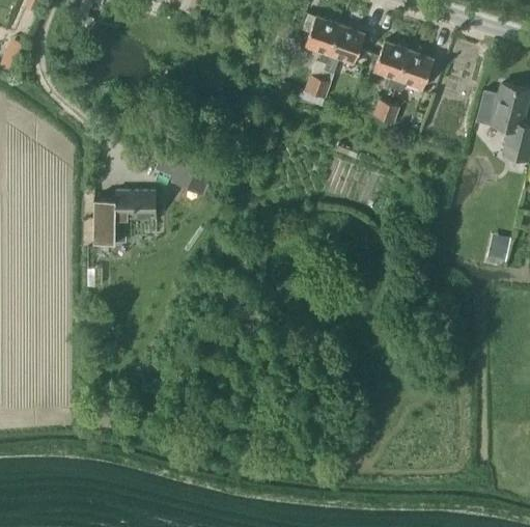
[(28,0),(25,8),(36,14),(42,0),(28,0)]
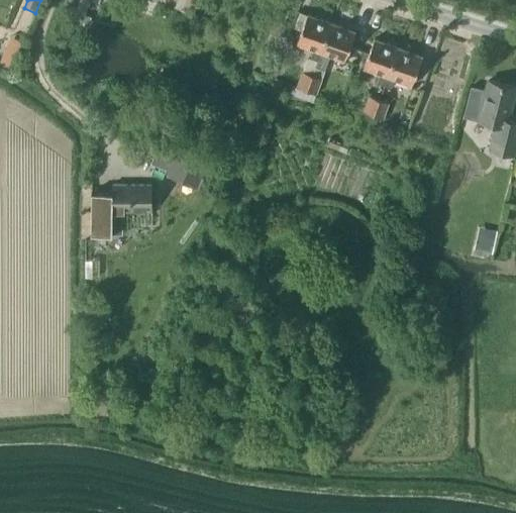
[(302,33),(307,18),(300,15),(295,30),(302,33)]
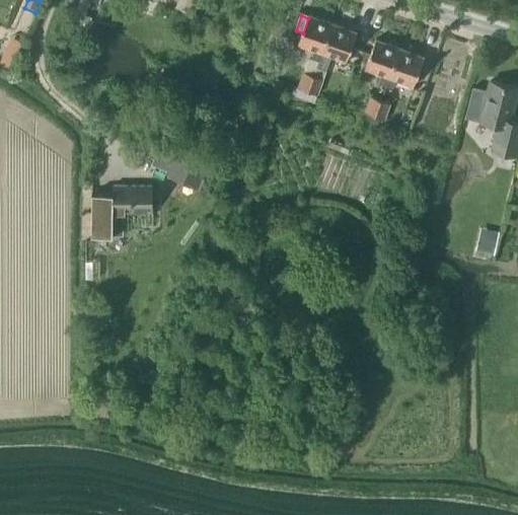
[(318,64),(319,64),(333,26),(309,18),(298,48),(315,54),(312,62),(318,64)]
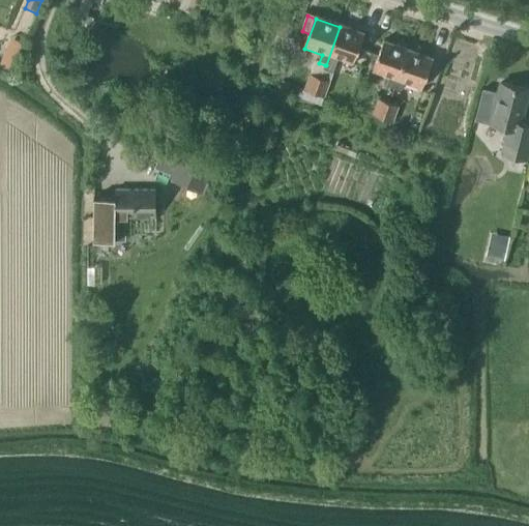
[(353,66),(364,36),(340,27),(326,65),(325,65),(323,71),(333,76),(339,61),(353,66)]
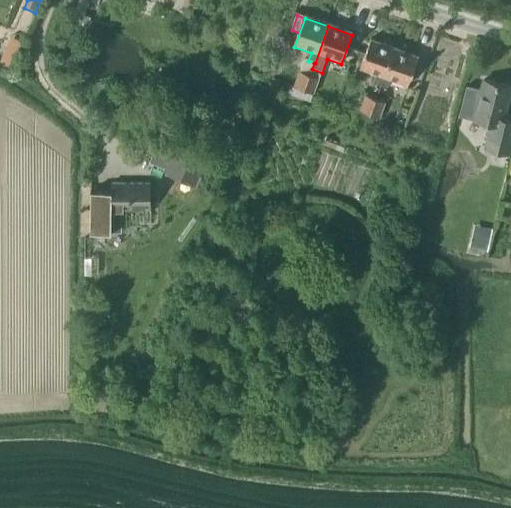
[(22,45),(15,41),(11,50),(18,53),(22,45)]
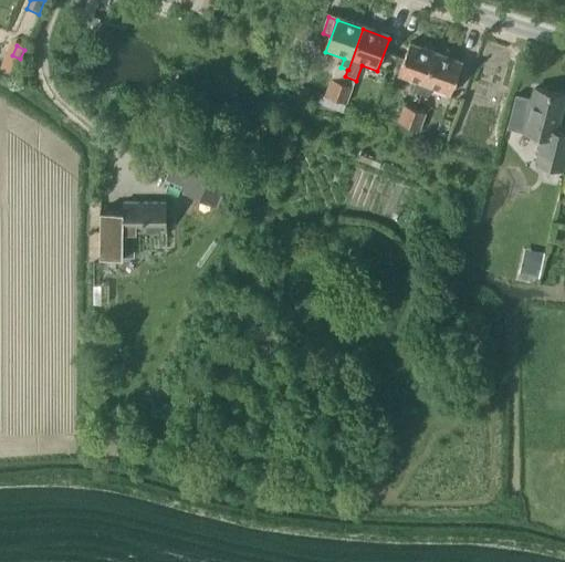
[(421,96),(436,55),(410,47),(398,79),(417,85),(414,94),(421,96)]
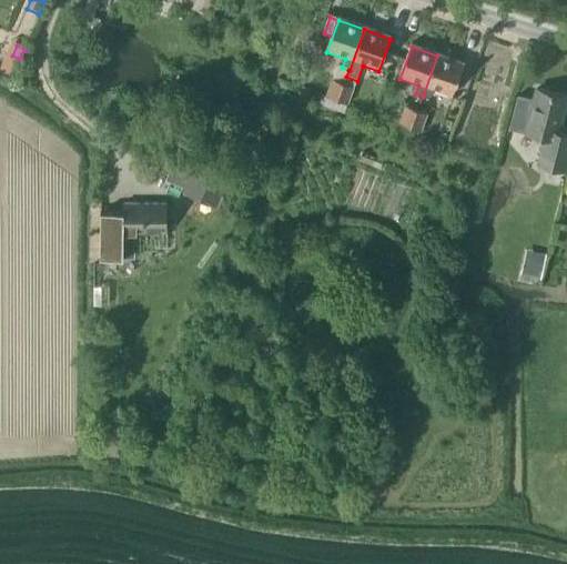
[(464,66),(437,56),(423,97),(431,100),(434,91),(453,98),(464,66)]
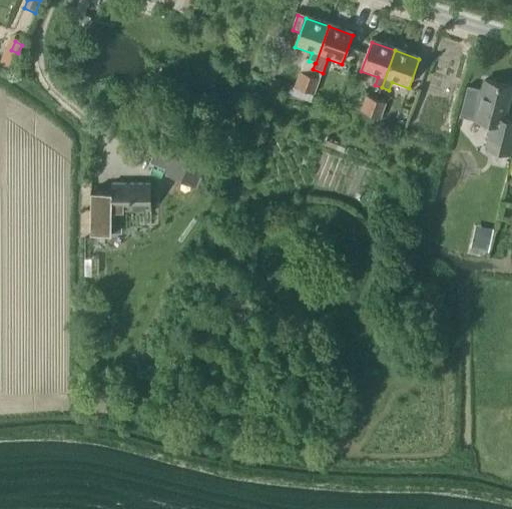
[(310,77),(313,69),(314,66),(305,63),(301,74),(310,77)]
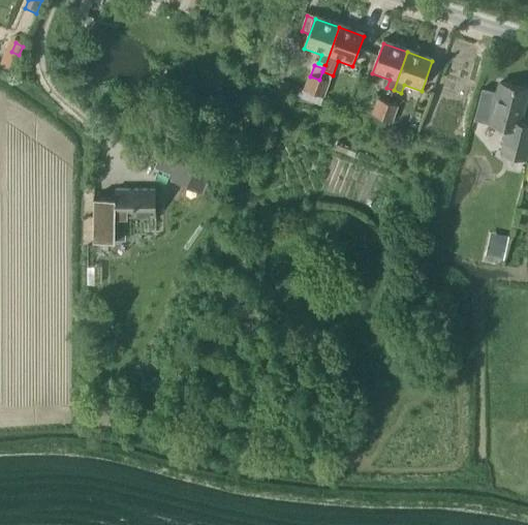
[(314,95),(319,80),(310,76),(305,92),(314,95)]
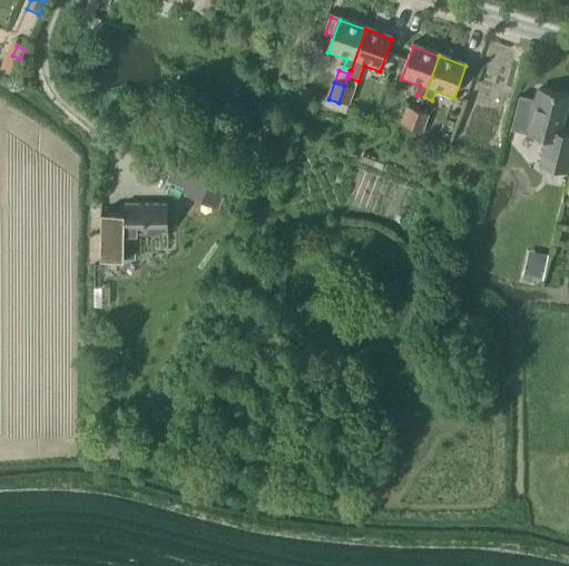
[(355,90),(344,86),(339,103),(349,107),(355,90)]
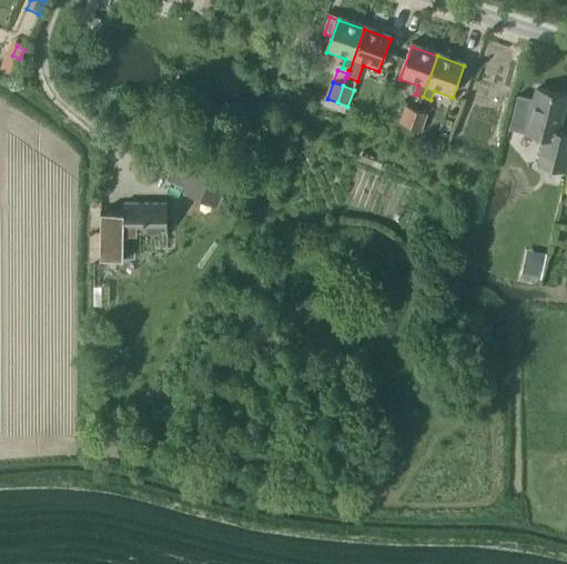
[(538,168),(565,174),(566,169),(566,138),(558,136),(566,104),(566,100),(537,92),(526,136),(545,140),(538,168)]
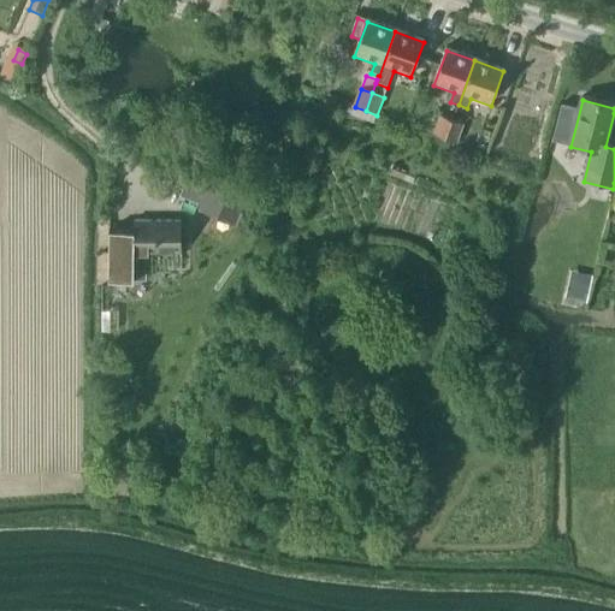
[(445,141),(453,123),(441,118),(435,136),(445,141)]
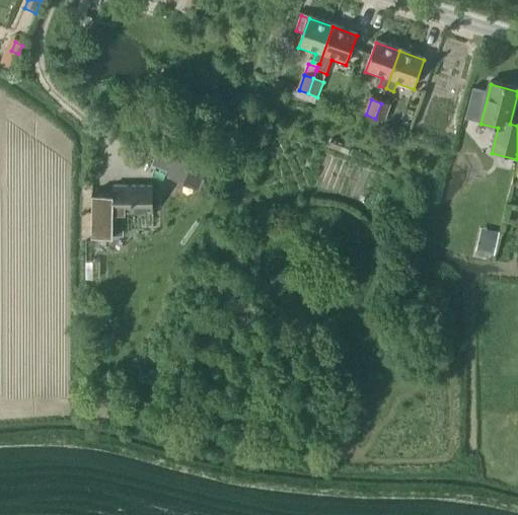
[(390,106),(381,103),(375,119),(385,122),(390,106)]
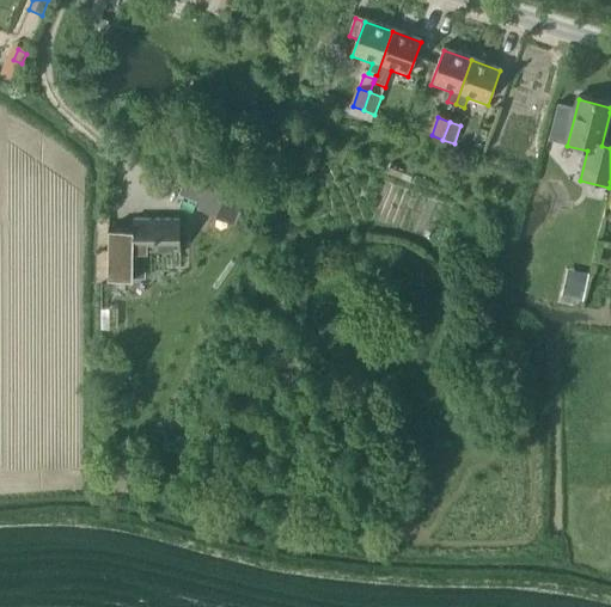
[(234,221),(245,197),(211,182),(200,206),(234,221)]
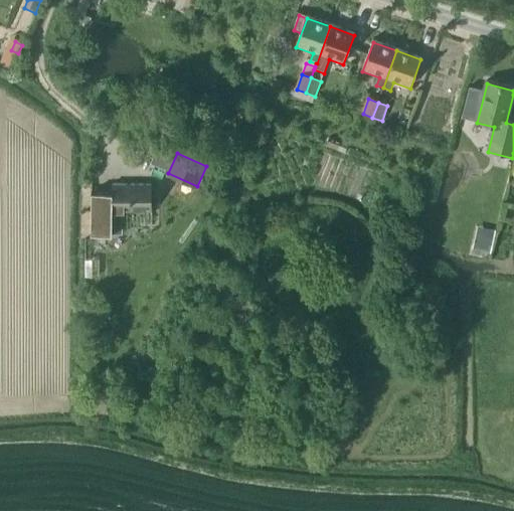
[(151,213),(152,187),(113,187),(112,208),(92,207),(93,241),(123,242),(123,213),(151,213)]
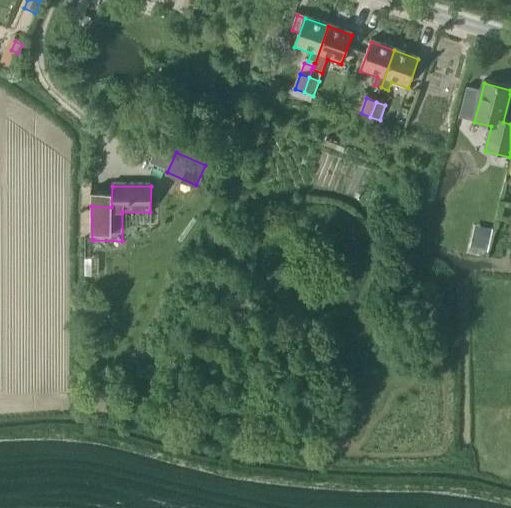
[(493,232),(474,228),(469,250),(488,254),(493,232)]
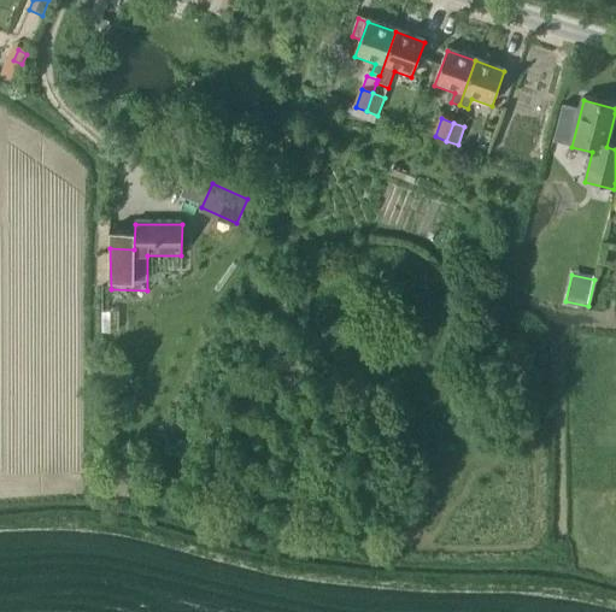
[(128,498),(129,477),(115,477),(113,496),(128,498)]
